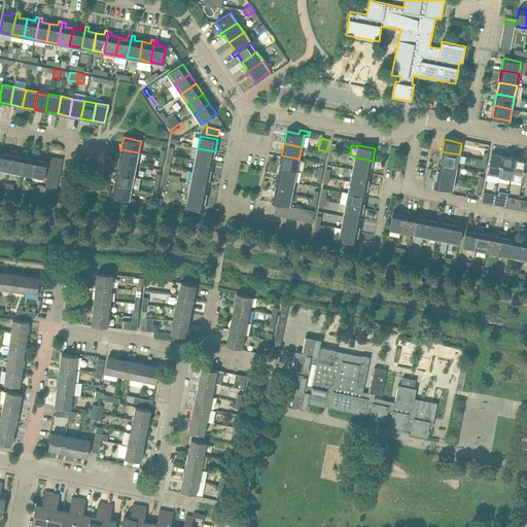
[(213,163),(215,151),(198,148),(196,160),(213,163)]
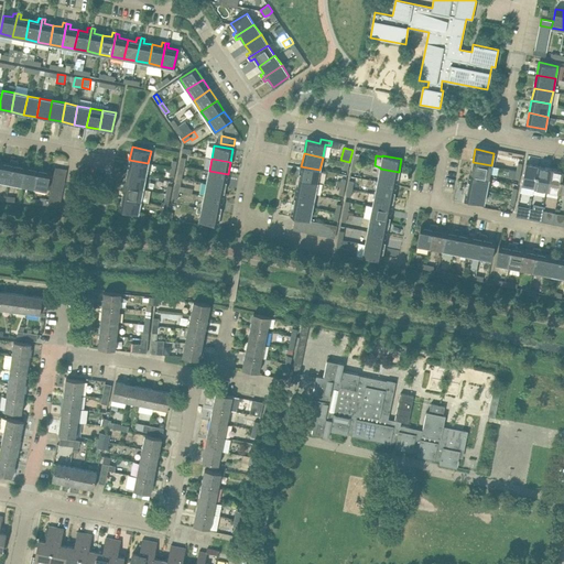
[(0,181),(10,183),(14,160),(11,160),(10,164),(1,162),(0,167),(0,181)]
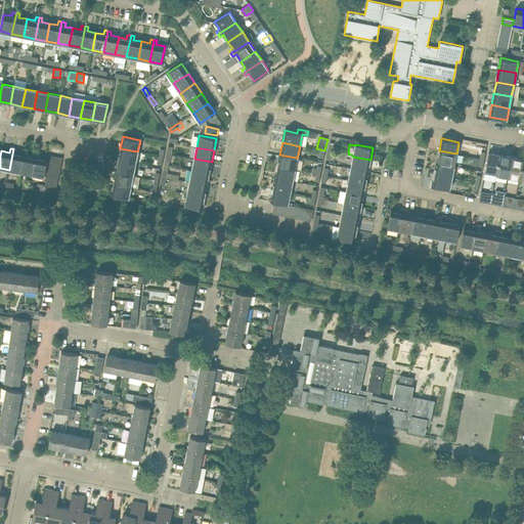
[(20,173),(24,155),(16,154),(16,149),(13,148),(9,170),(20,173)]
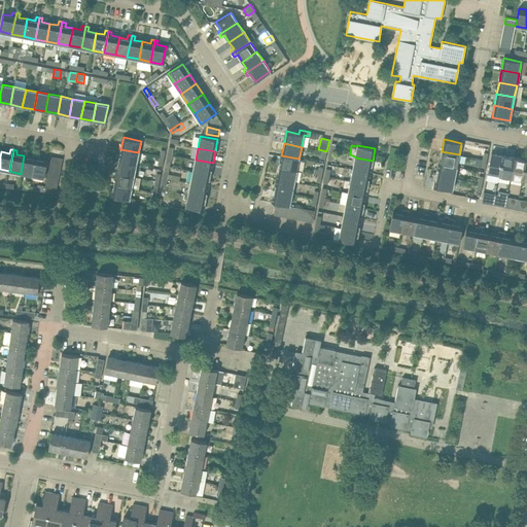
[(136,165),(138,152),(120,149),(118,161),(136,165)]
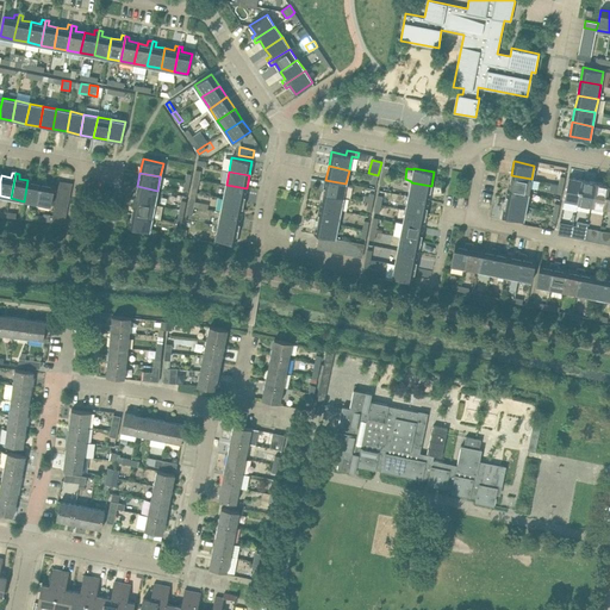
[(529,193),(531,179),(511,175),(509,188),(529,193)]
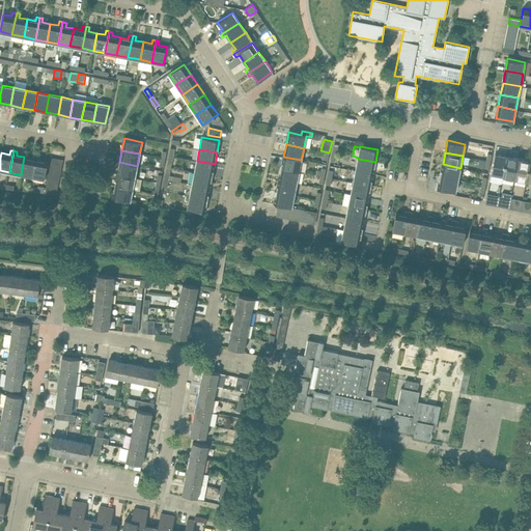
[(503,176),(507,157),(495,154),(492,174),(503,176)]
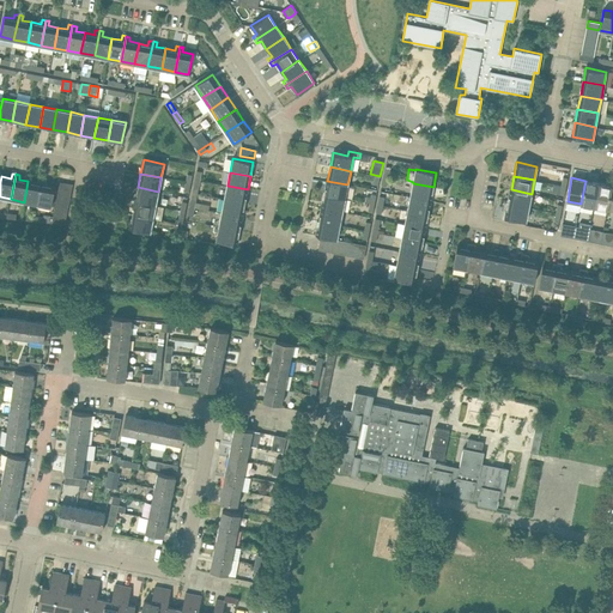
[(37,205),(42,180),(38,178),(37,183),(28,181),(24,202),(37,205)]
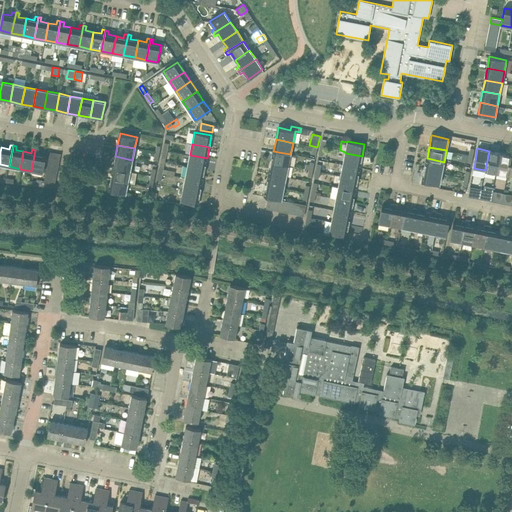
[(39,150),(35,150),(31,171),(33,172),(43,174),(46,156),(38,154),(39,150)]
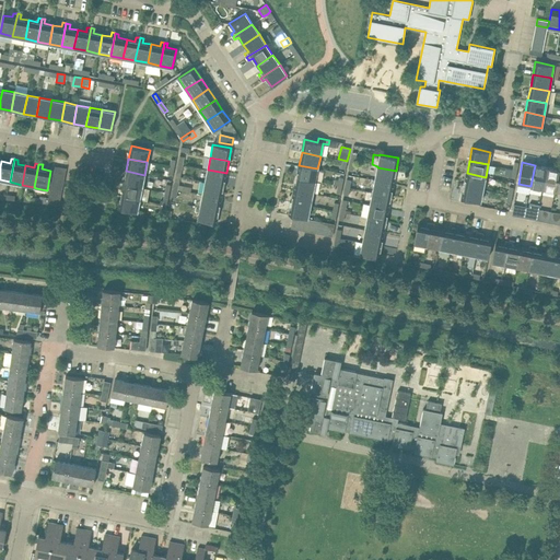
[(315,181),(317,168),(299,165),(296,177),(315,181)]
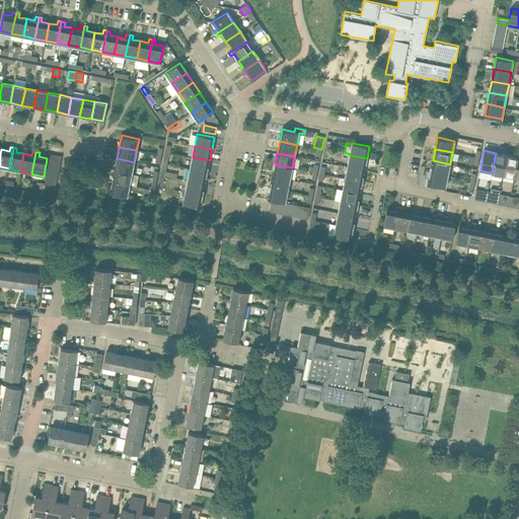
[(503,174),(507,155),(496,153),(492,172),(503,174)]
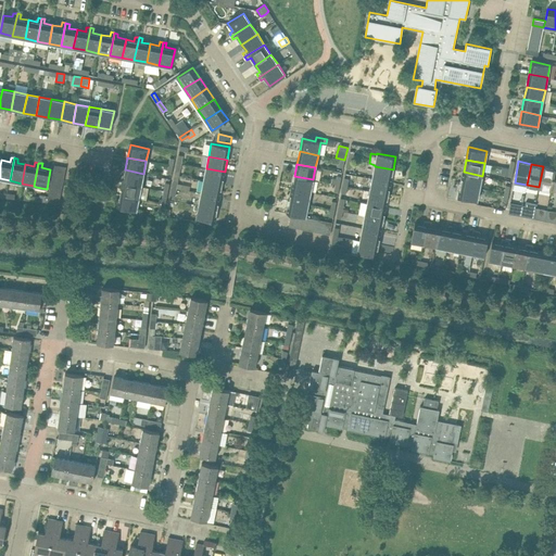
[(391,182),(393,169),(375,166),(373,178),(391,182)]
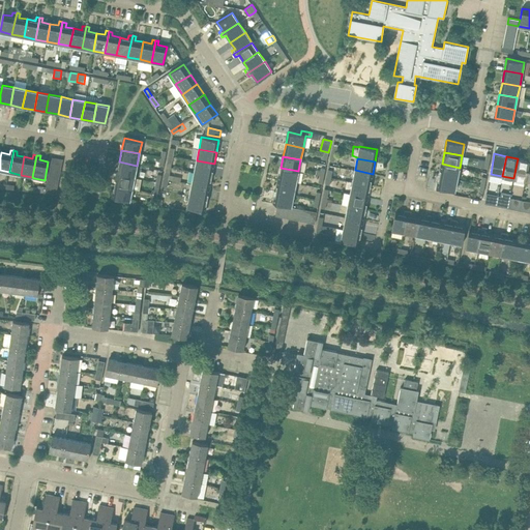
[(525,180),(529,160),(518,158),(513,178),(525,180)]
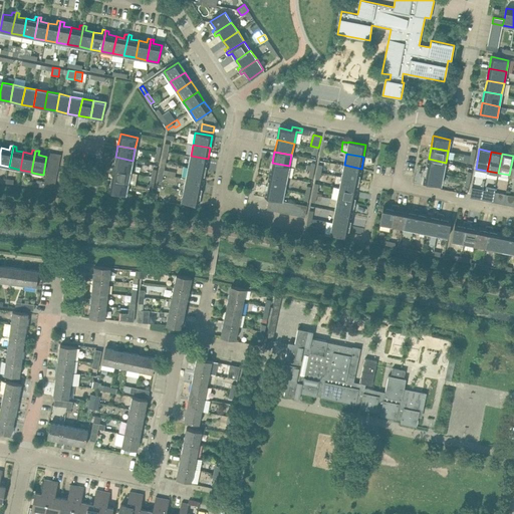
[(205,171),(208,159),(191,156),(188,167),(205,171)]
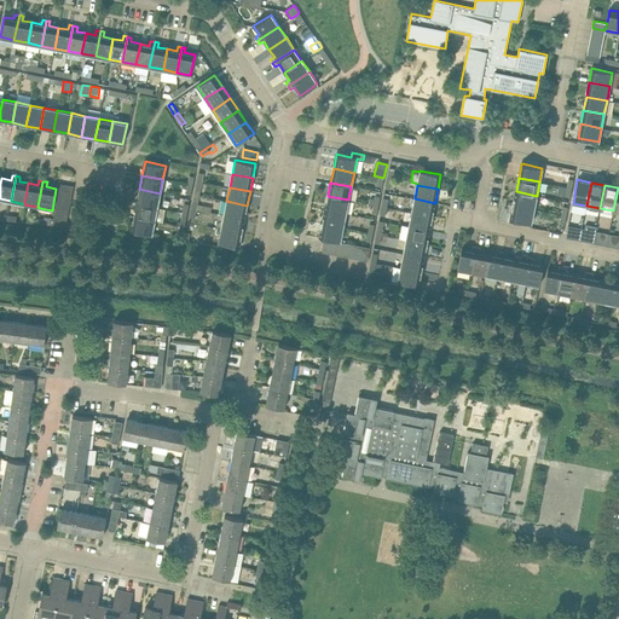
[(157,207),(160,194),(139,189),(137,203),(157,207)]
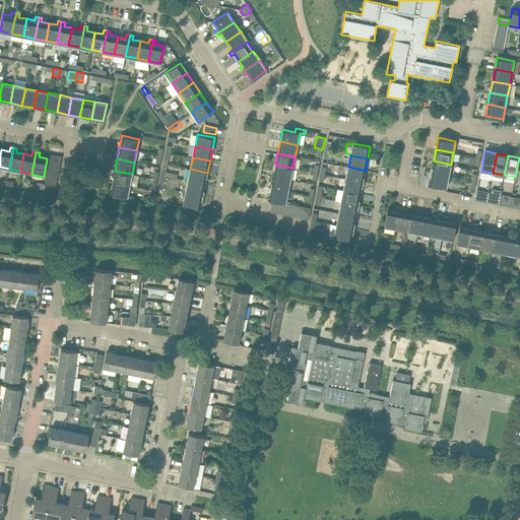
[(448,176),(451,165),(434,160),(431,173),(448,176)]
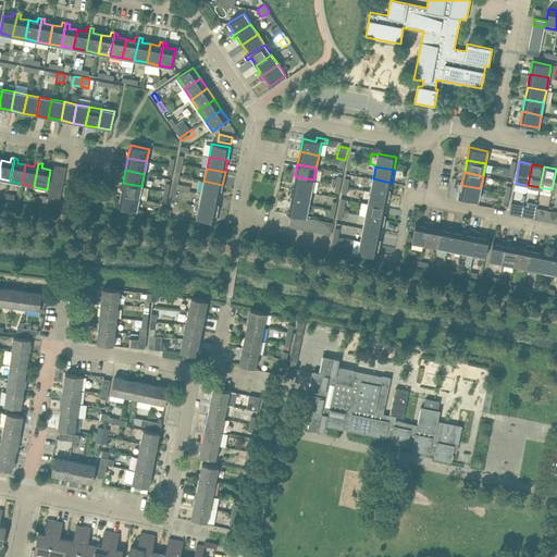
[(311,193),(313,180),(295,176),(293,189),(311,193)]
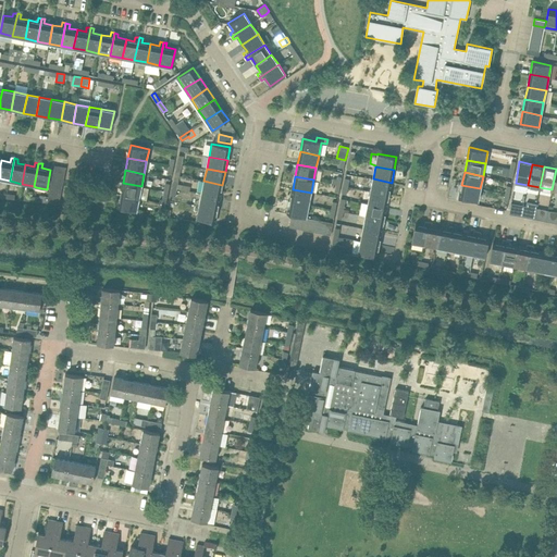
[(388,195),(392,183),(373,178),(370,192),(388,195)]
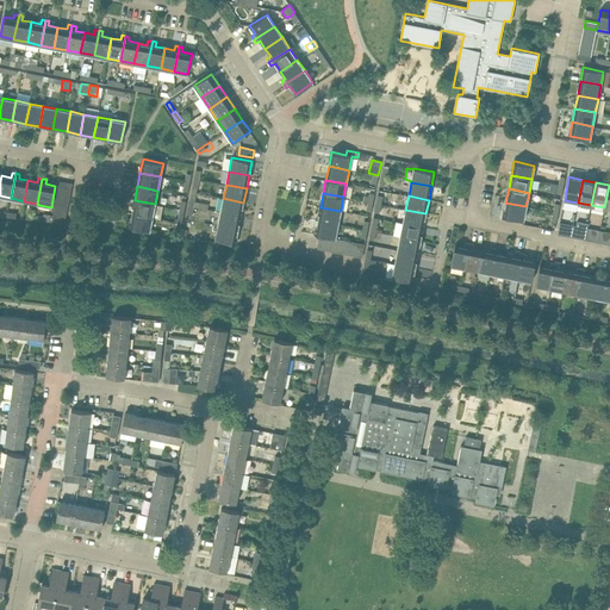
[(241,216),(243,203),(223,198),(221,212),(241,216)]
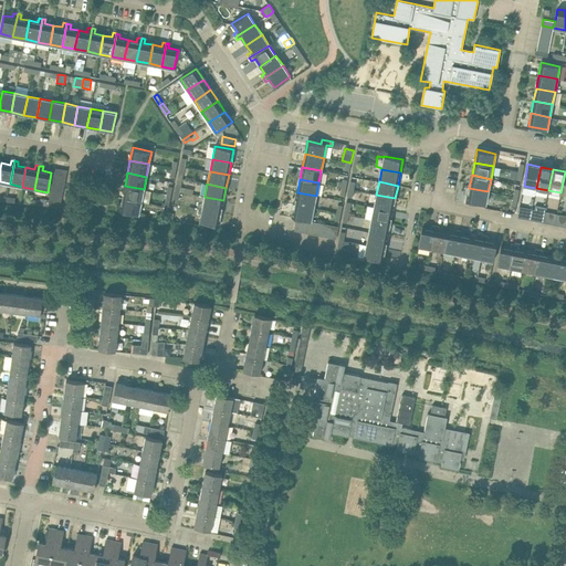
[(142,202),(144,189),(125,186),(123,198),(142,202)]
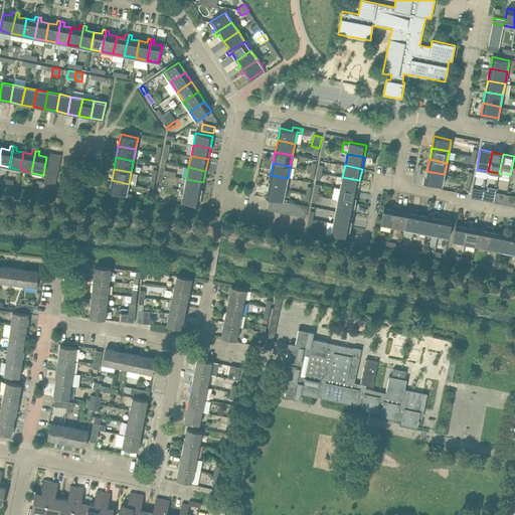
[(442,186),(444,174),(426,171),(424,182),(442,186)]
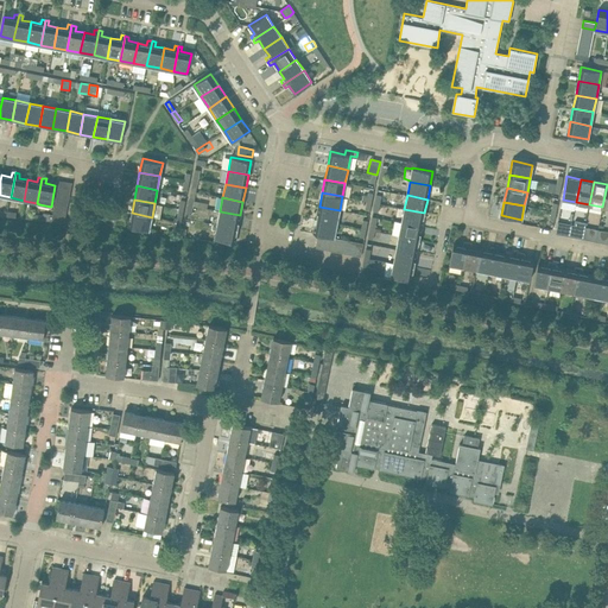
[(337,223),(340,210),(320,207),(317,220),(337,223)]
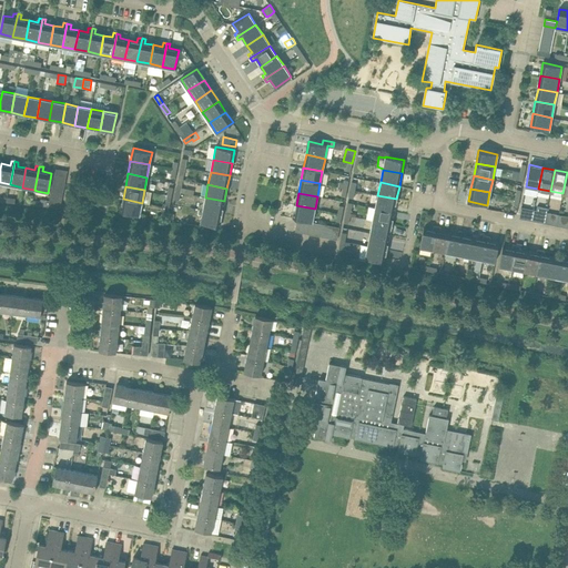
[(394,212),(396,199),(377,195),(375,208),(394,212)]
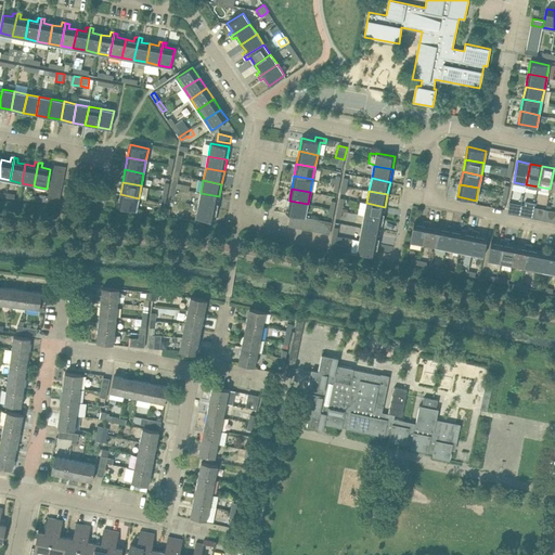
[(217,209),(219,196),(201,193),(198,205),(217,209)]
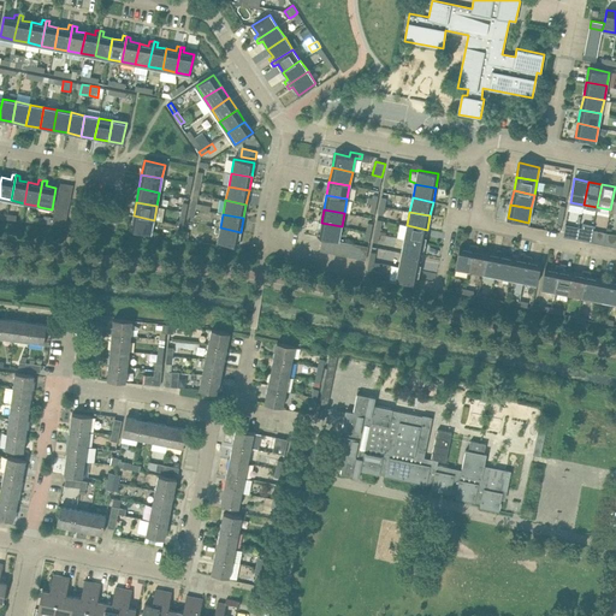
[(152,234),(154,220),(134,215),(131,230),(152,234)]
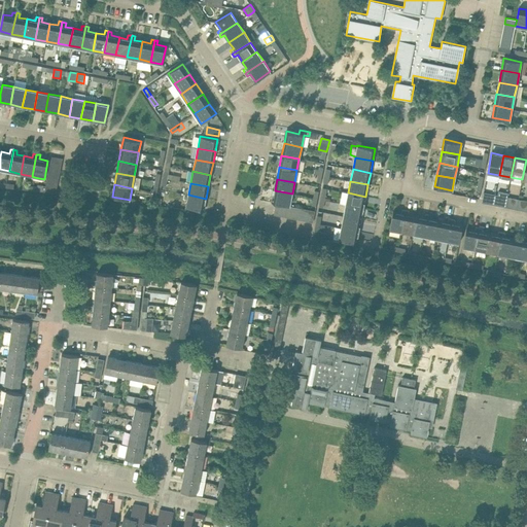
[(289,206),(292,194),(275,190),(272,202),(276,203),(282,204),(287,205),(289,206)]
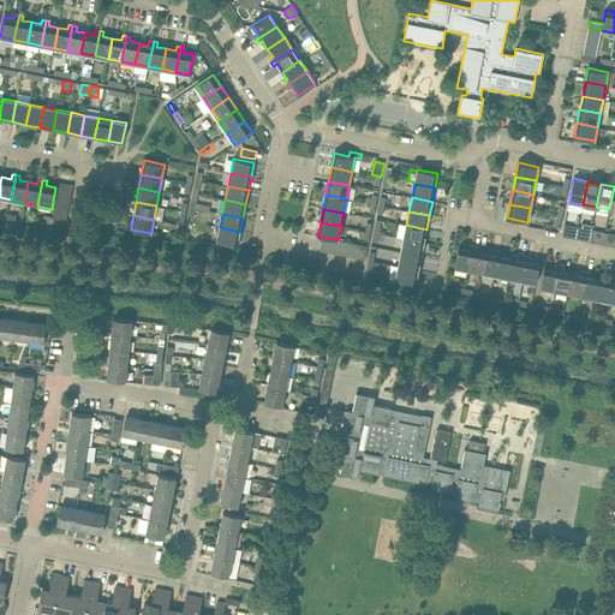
[(424,243),(427,230),(406,225),(404,239),(424,243)]
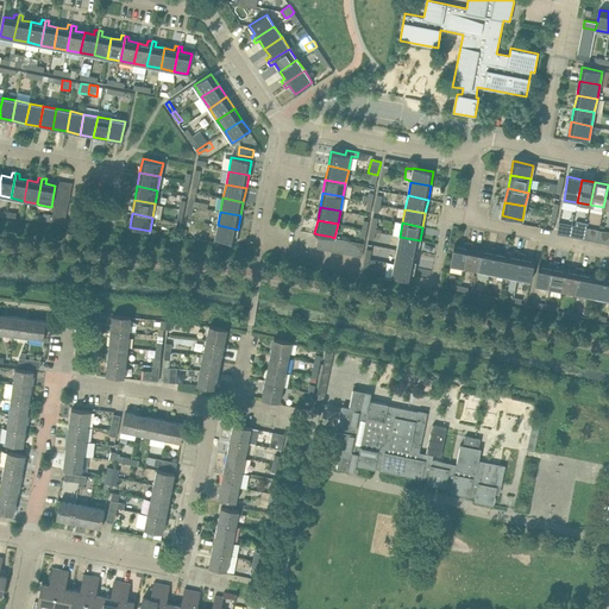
[(559,223),(557,234),(570,237),(572,225),(559,223)]
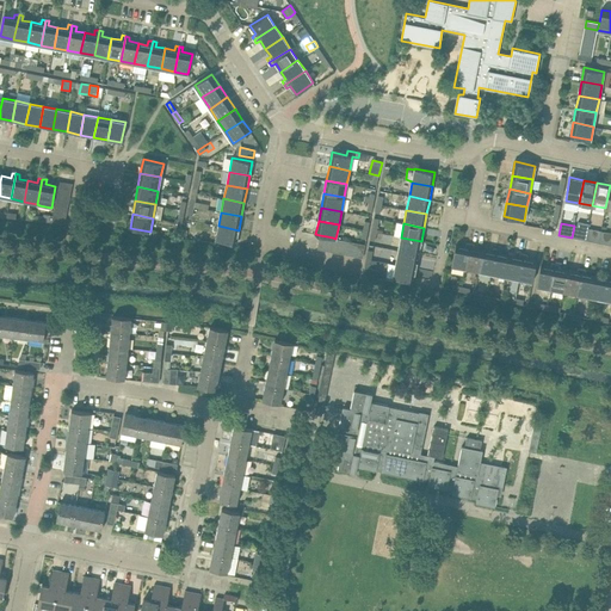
[(236,244),(239,230),(218,226),(216,240),(236,244)]
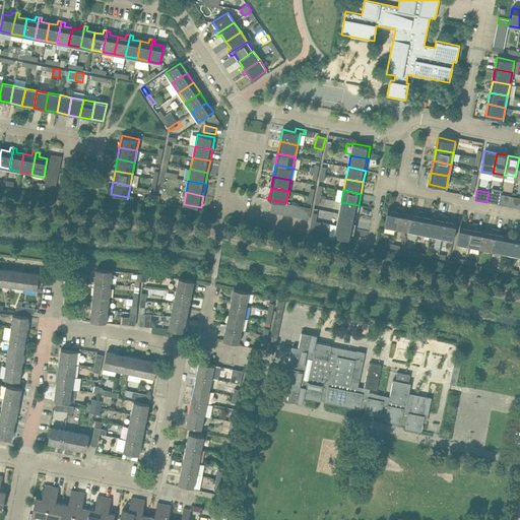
[(499,204),(501,194),(491,192),(489,202),(499,204)]
